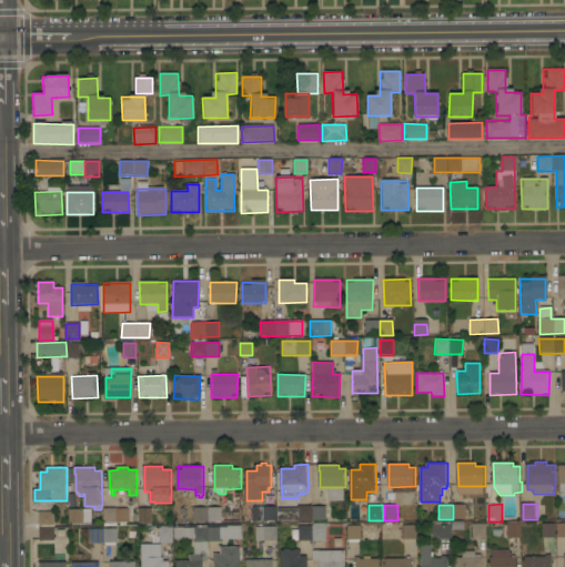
[(454,519),(454,505),(466,505),(466,519),(454,519)]
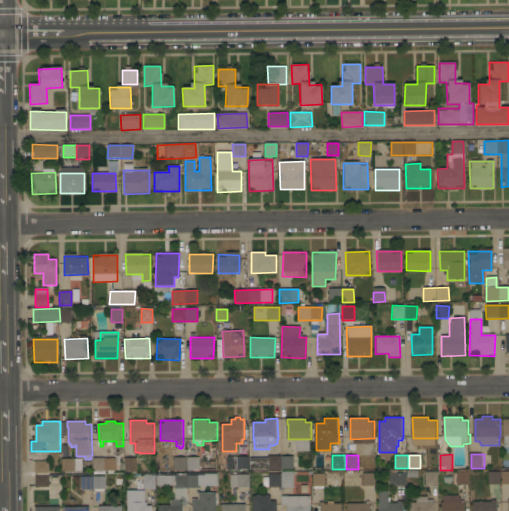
[(282,470),(271,470),(252,471),(252,458),(270,458),(270,456),(282,456),(282,470)]
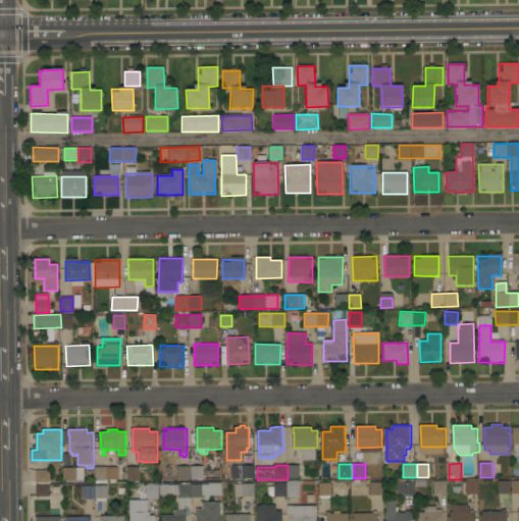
[(301,478),(289,478),(289,465),(301,465),(301,478)]
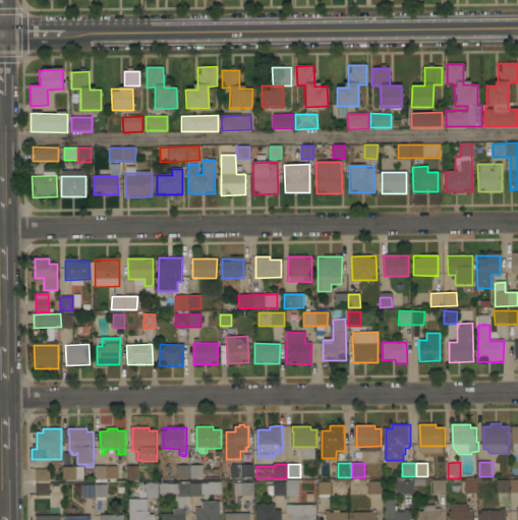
[(191,478),(179,479),(179,466),(191,465),(191,478)]
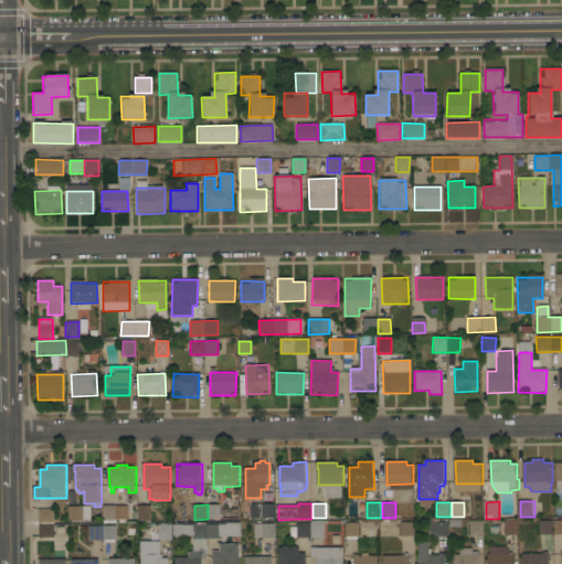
[(240,508),(240,519),(209,519),(209,506),(222,504),(222,508),(240,508)]
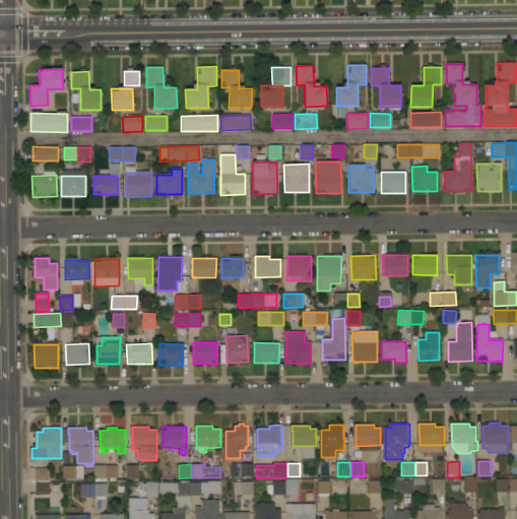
[(255,477),(234,477),(233,464),(255,464),(255,477)]
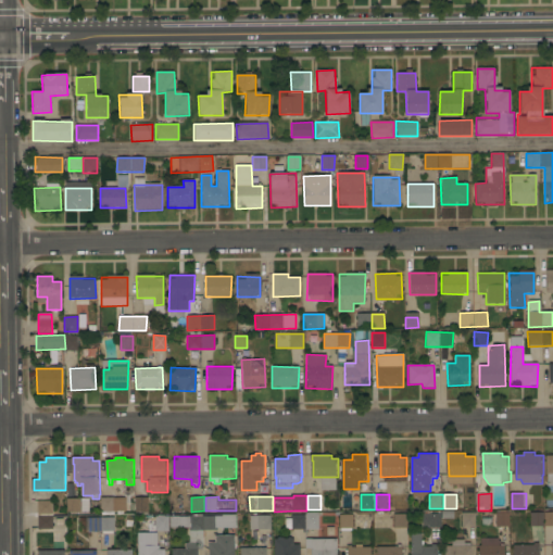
[(103,497),(116,497),(116,499),(129,499),(129,512),(116,512),(103,513),(103,497)]
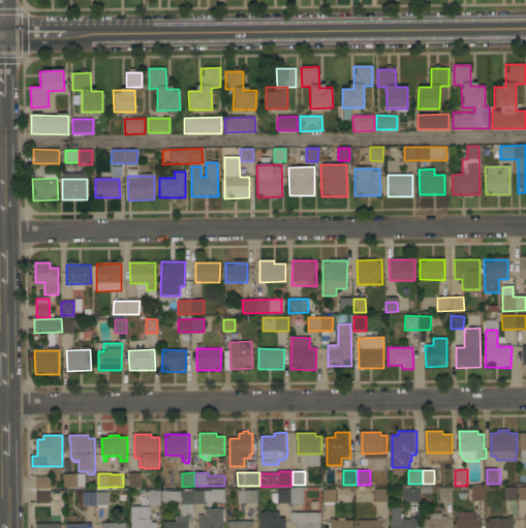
[(144,489),(130,489),(130,473),(143,473),(144,489)]
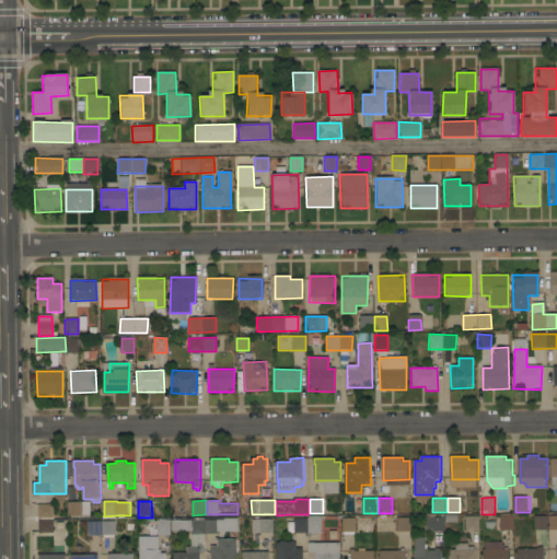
[(92,502),(92,515),(83,515),(83,516),(69,516),(69,502),(92,502)]
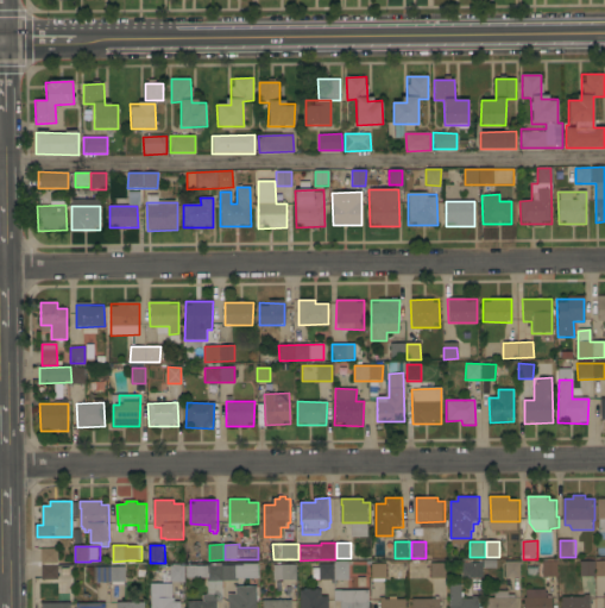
[(60,549),(60,580),(44,580),(43,549),(60,549)]
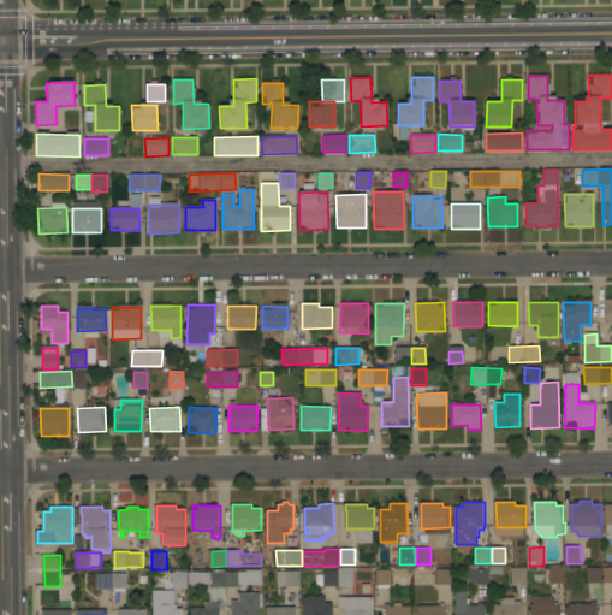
[(470,585),(469,569),(473,569),(473,567),(487,566),(487,569),(491,569),(491,585),(470,585)]
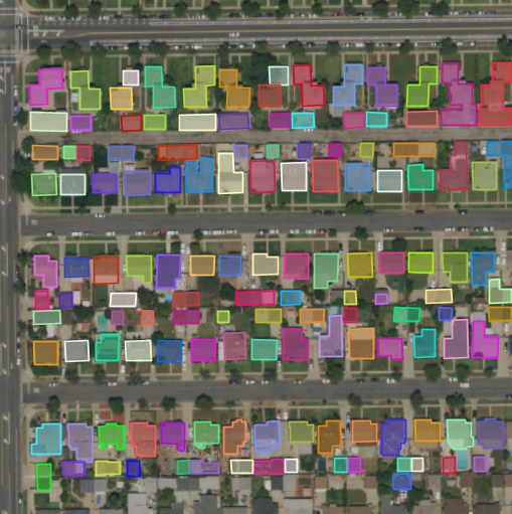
[(462,488),(462,475),(462,473),(474,473),(474,488),(462,488)]
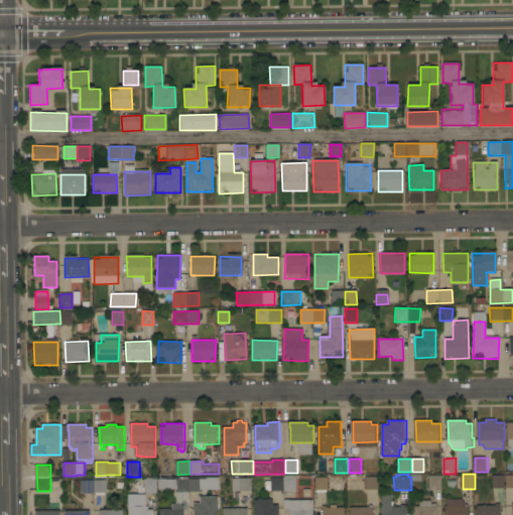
[(285,492),(285,476),(297,476),(297,492),(285,492)]
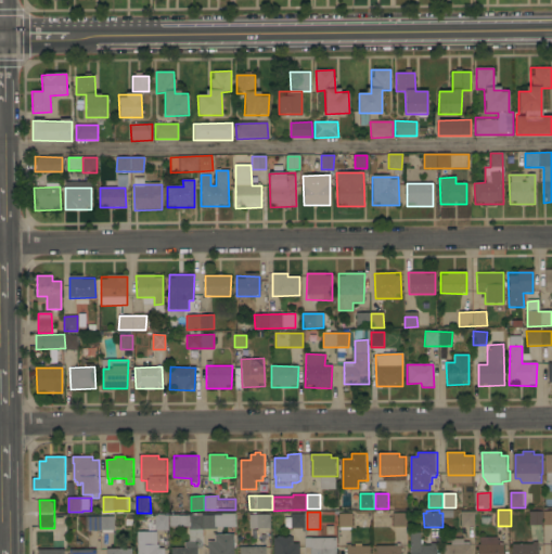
[(477,527),(463,527),(463,512),(476,512),(477,527)]
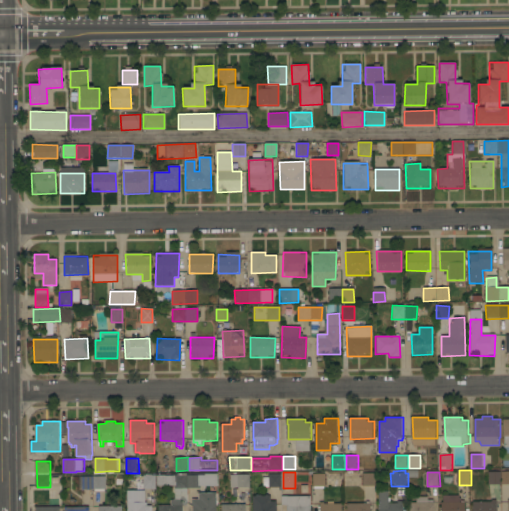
[(508,485),(490,485),(490,472),(508,472),(508,485)]
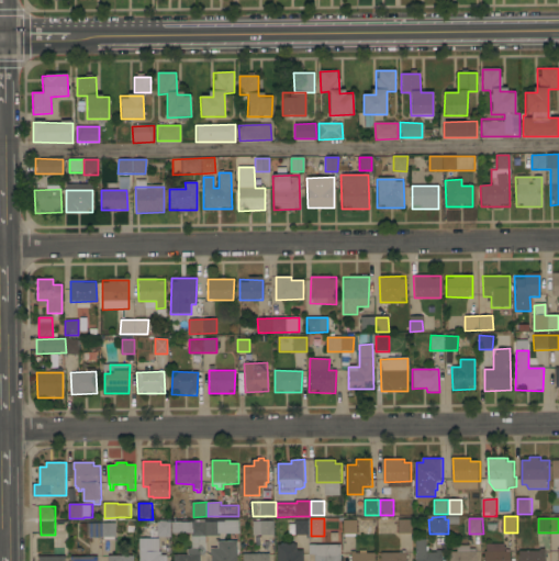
[(414,519),(414,534),(400,534),(400,519),(414,519)]
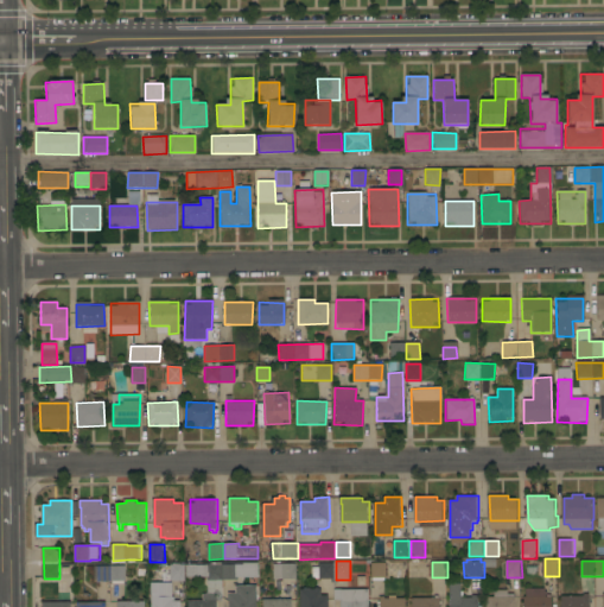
[(209,566),(209,563),(224,563),(224,566),(245,566),(245,563),(260,563),(260,577),(239,577),(239,580),(224,580),(224,596),(220,596),(220,606),(190,606),(190,600),(205,600),(205,594),(209,594),(209,577),(188,577),(188,566),(209,566)]
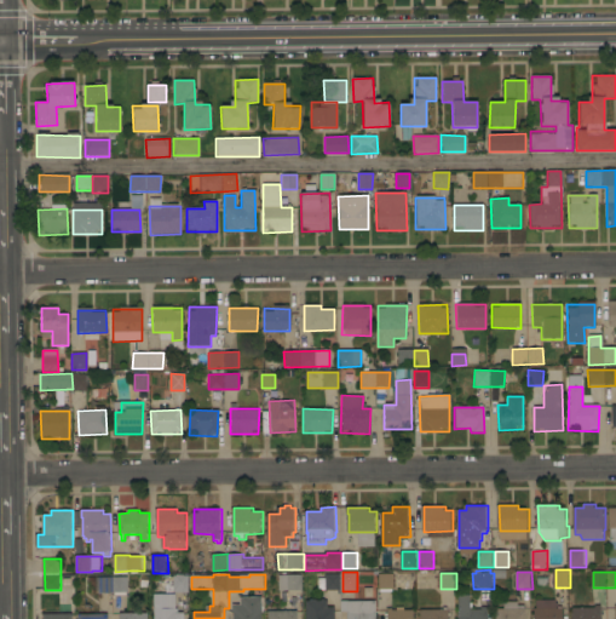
[(343,590),(326,591),(326,574),(341,574),(343,590)]
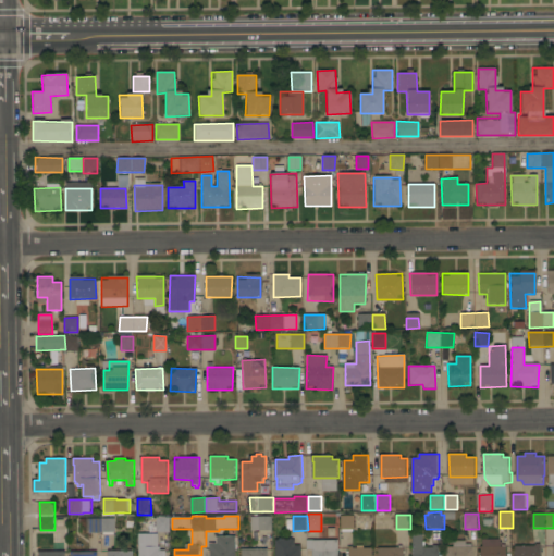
[(356,530),(342,530),(342,516),(356,516),(356,530)]
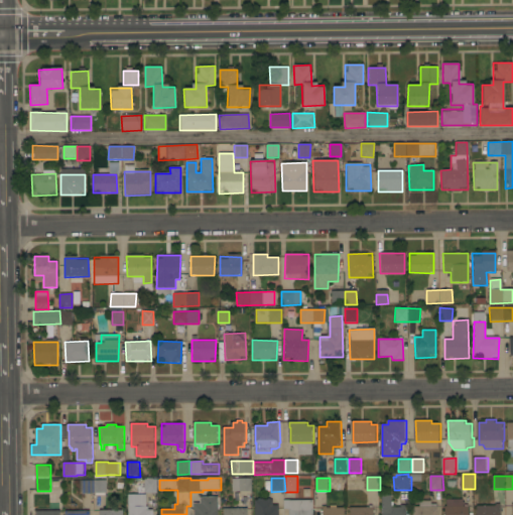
[(158,493),(140,493),(139,482),(146,482),(146,480),(158,479),(158,493)]
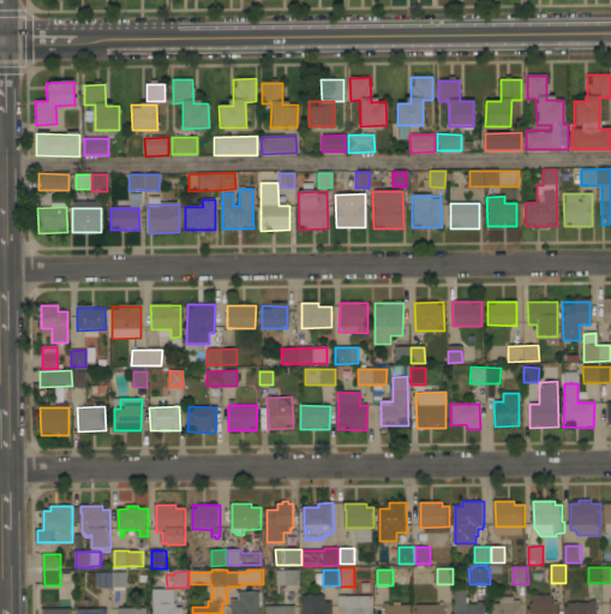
[(303,585),(300,585),(300,588),(288,588),(288,586),(279,586),(279,571),(301,571),(303,585)]
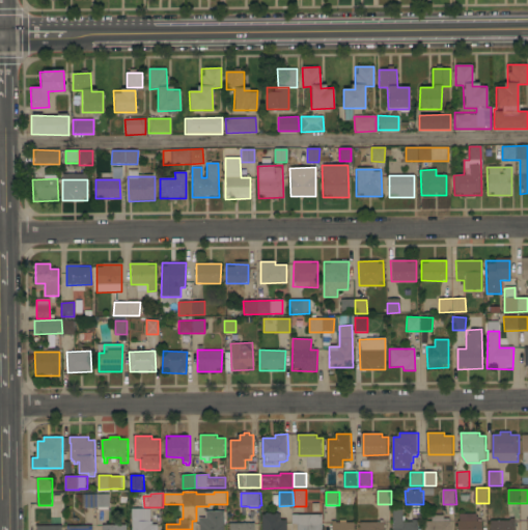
[(85,495),(111,494),(111,507),(85,508),(85,495)]
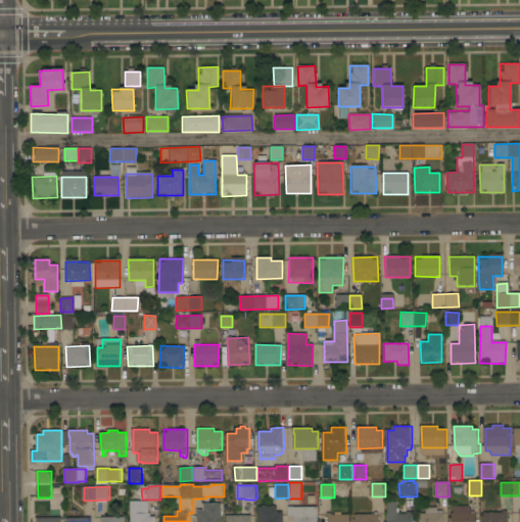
[(150,502),(150,514),(151,514),(151,517),(156,517),(156,521),(131,521),(131,502),(150,502)]
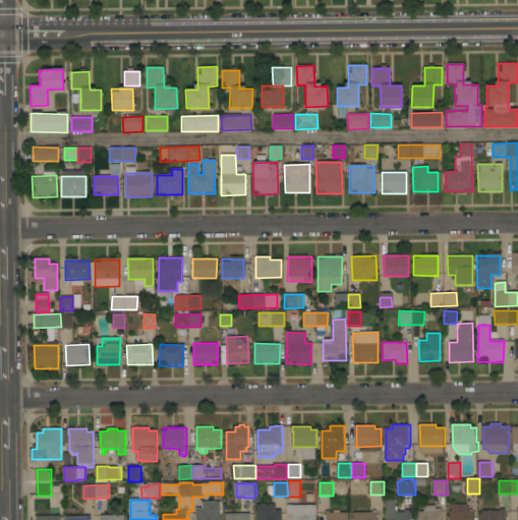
[(387,519),(387,500),(397,500),(397,507),(399,507),(399,511),(397,511),(397,512),(406,512),(406,511),(411,511),(411,519),(387,519)]
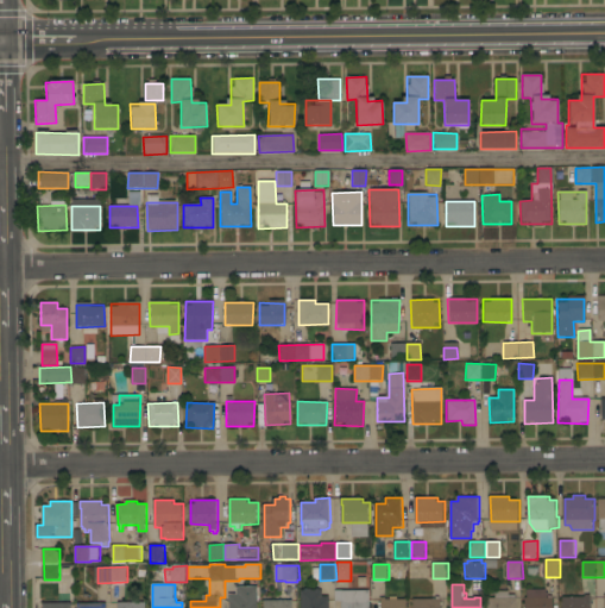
[(231,607),(231,594),(238,594),(238,587),(240,587),(259,587),(259,607),(231,607)]
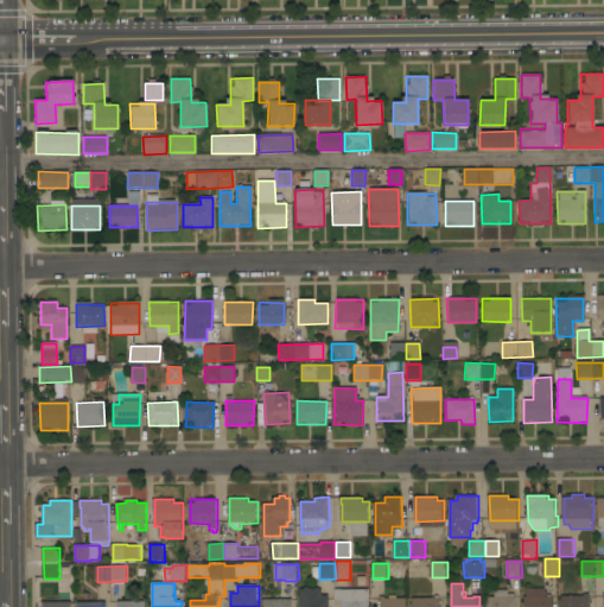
[(302,606),(302,589),(306,589),(306,588),(312,588),(312,589),(317,589),(317,588),(320,588),(320,589),(323,589),(323,595),(328,595),(328,606),(302,606)]
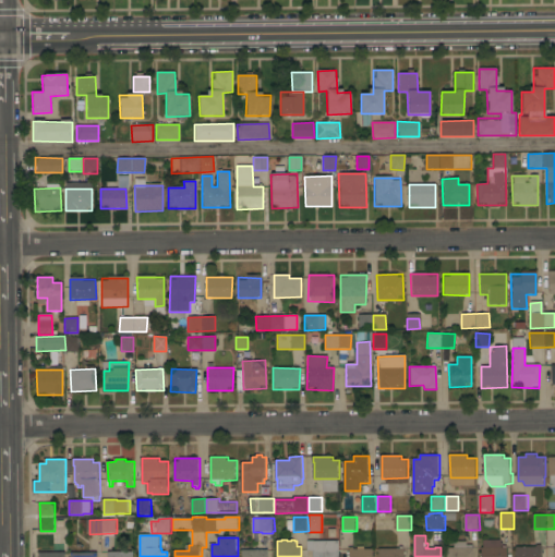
[(483,556),(483,547),(485,547),(485,541),(503,540),(503,543),(505,543),(505,546),(508,546),(508,556),(483,556)]
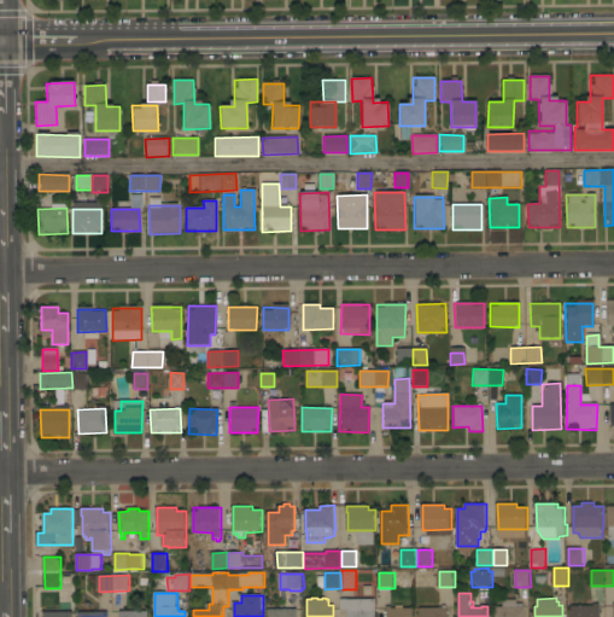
[(345,616),(345,599),(376,599),(376,616),(345,616)]
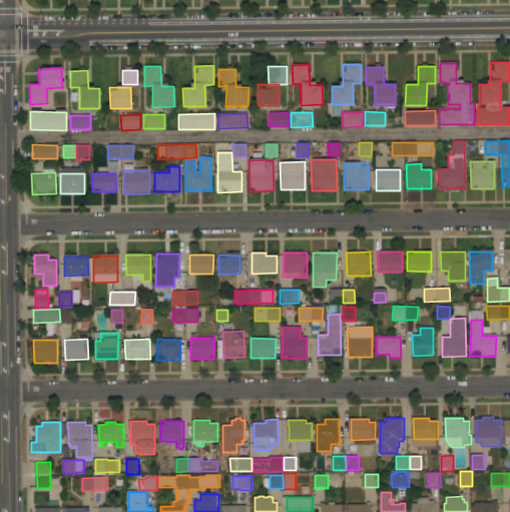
[(419,504),(419,498),(430,498),(430,501),(437,501),(437,511),(412,511),(412,504),(419,504)]
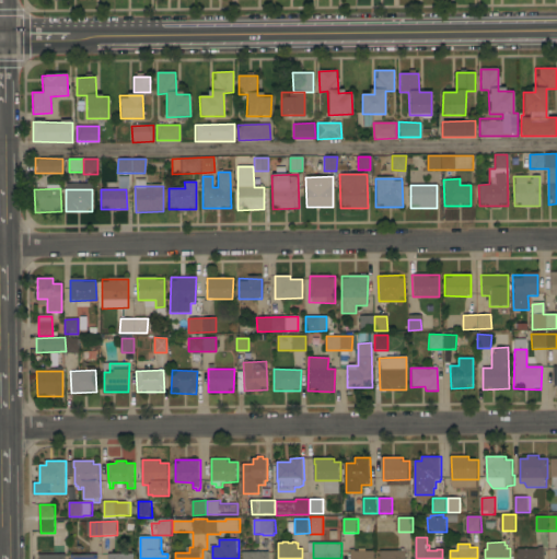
[(519,558),(519,549),(540,549),(540,547),(545,547),(545,558),(519,558)]
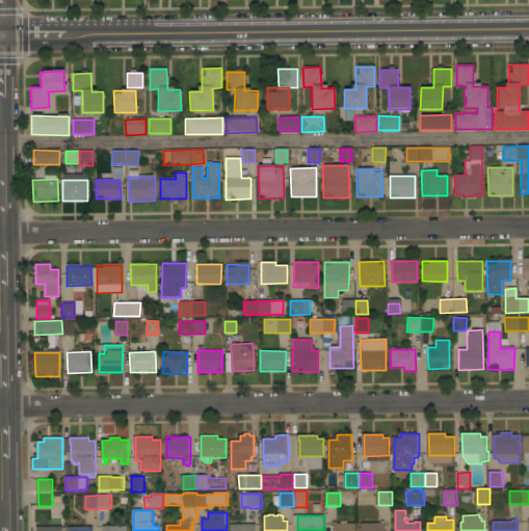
[(334,530),(334,522),(339,522),(339,524),(356,524),(356,530),(334,530)]
